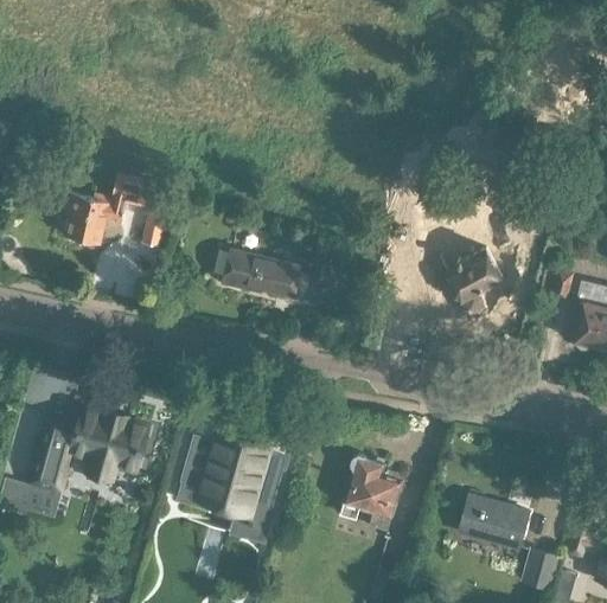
[(0,177),(2,178),(12,127),(0,122),(0,177)]
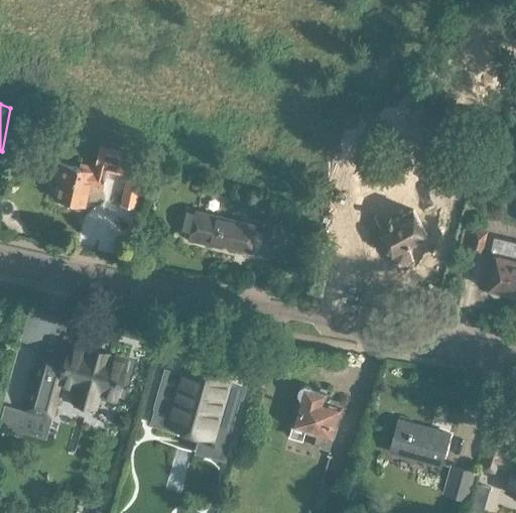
[(121,176),(126,155),(97,148),(91,174),(57,166),(53,184),(58,185),(54,203),(83,209),(86,191),(101,195),(105,172),(121,176)]
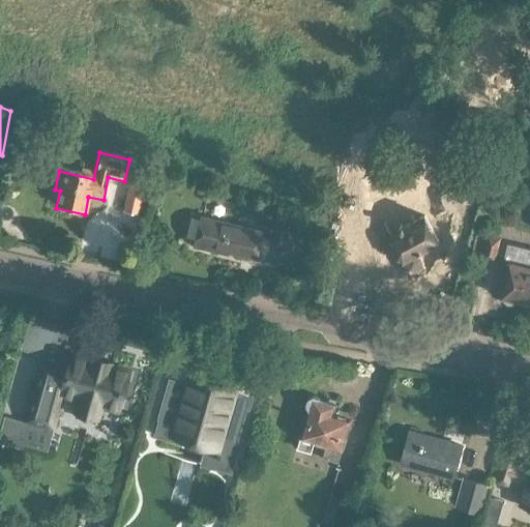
[(145,188),(129,185),(123,213),(139,216),(145,188)]
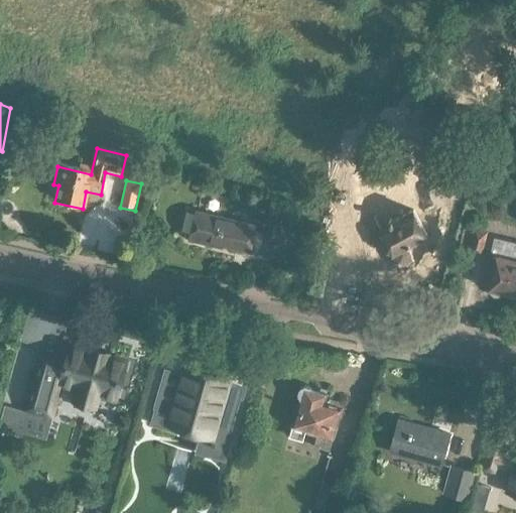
[(396,210),(394,209),(394,208),(393,206),(390,204),(388,203),(387,203),(384,202),(382,202),(380,203),(378,203),(376,205),(375,206),(373,210),(372,211),(372,213),(372,216),(366,215),(369,203),(367,203),(369,194),(354,190),(351,200),(349,199),(345,220),(364,224),(365,222),(372,224),(377,234),(378,235),(380,238),(379,242),(385,254),(389,255),(397,271),(434,251),(413,214),(402,220),(396,210)]
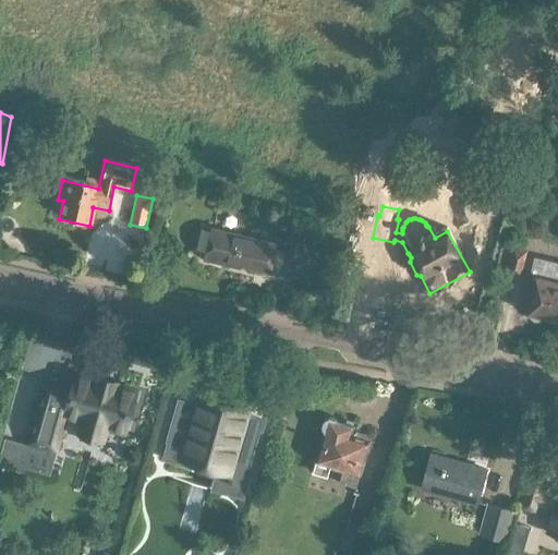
[(270,274),(277,248),(211,231),(204,261),(240,268),(241,267),(270,274)]
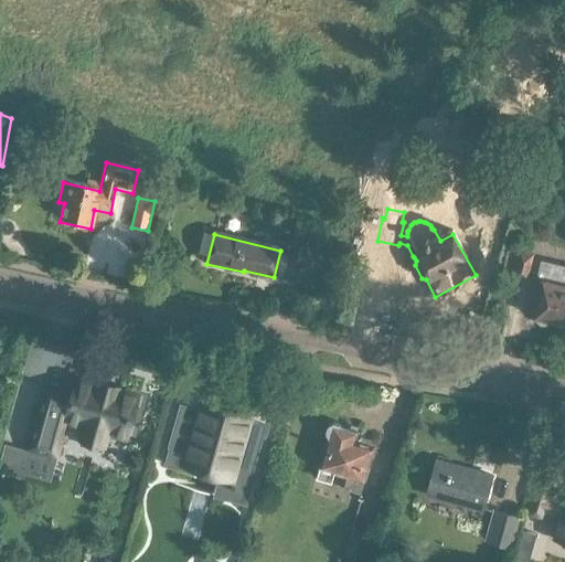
[(295,236),(287,267),(302,272),(310,240),(295,236)]
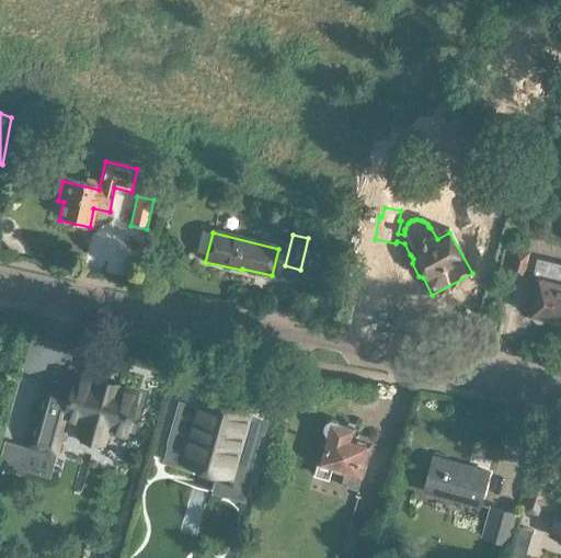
[(515,251),(508,276),(524,279),(530,254),(515,251)]
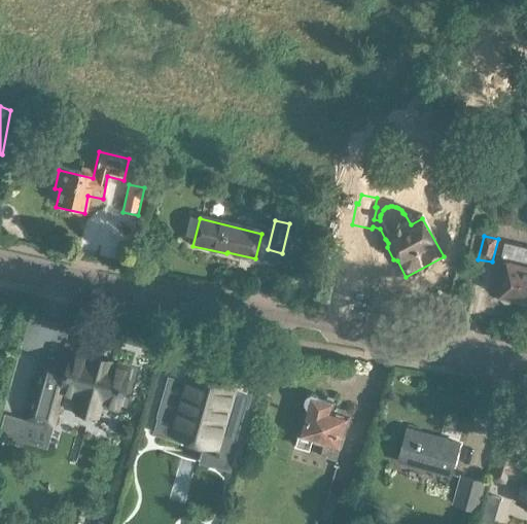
[(526,269),(519,268),(520,263),(505,259),(504,265),(499,263),(491,295),(499,298),(498,300),(499,302),(501,304),(503,306),(505,306),(507,306),(510,306),(512,305),(514,301),(526,303),(526,269)]
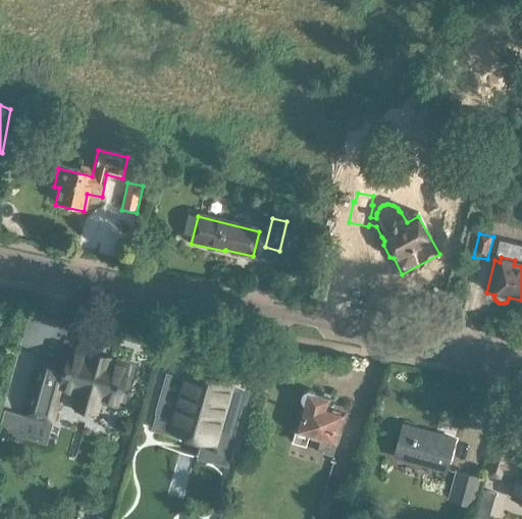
[(67,364),(41,356),(23,417),(54,426),(62,395),(75,397),(71,408),(98,416),(102,405),(118,409),(131,365),(112,360),(112,358),(92,353),(91,356),(71,351),(67,364)]
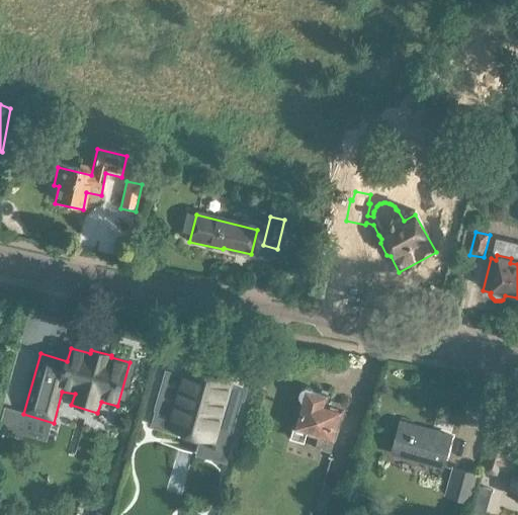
[(204,441),(218,378),(181,372),(165,433),(204,441)]
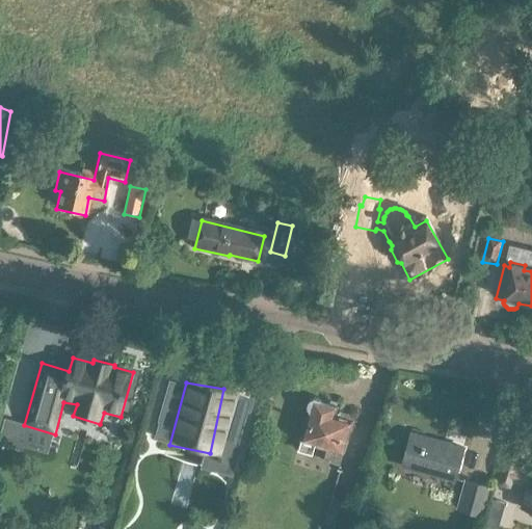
[(345,449),(356,408),(296,389),(295,391),(283,429),(288,430),(283,446),(310,454),(314,439),(345,449)]
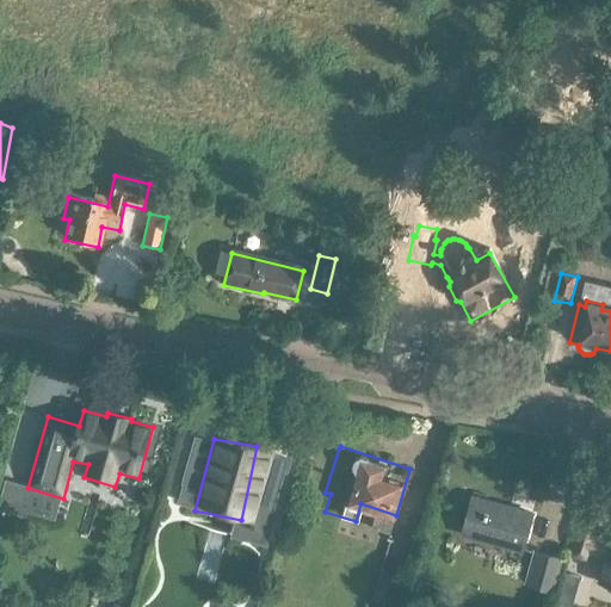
[(461,537),(522,553),(532,516),(471,500),(461,537)]
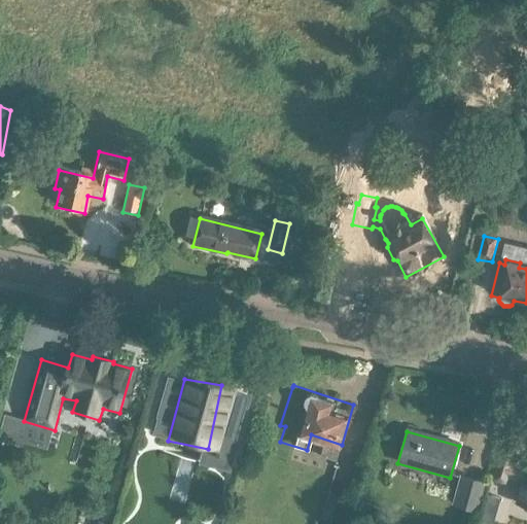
[(491,472),(488,482),(503,487),(506,480),(519,484),(522,485),(516,504),(526,508),(526,468),(512,464),(519,444),(503,439),(493,473),(491,472)]
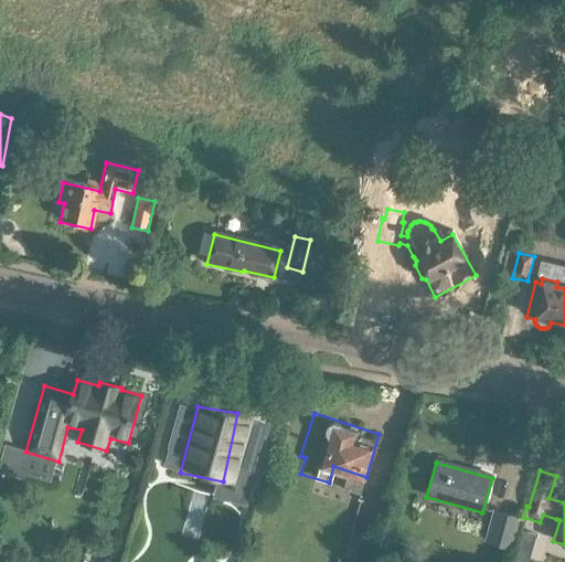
[(493,511),(484,543),(513,551),(522,519),(493,511)]
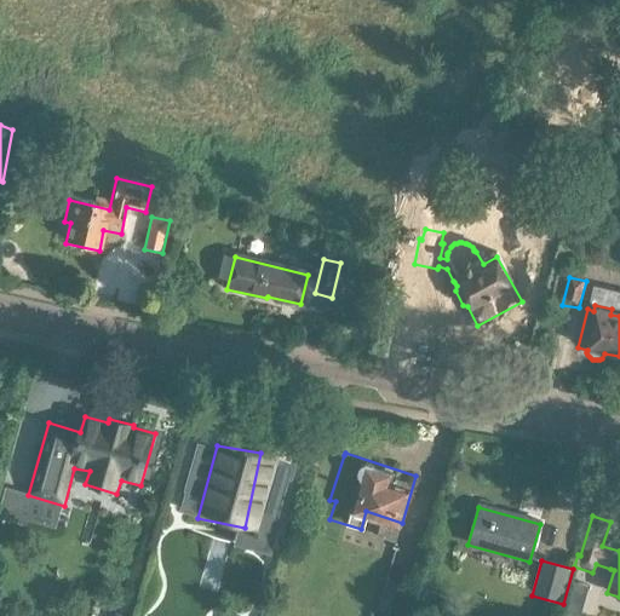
[(581,615),(589,588),(573,583),(564,614),(570,615),(581,615)]
